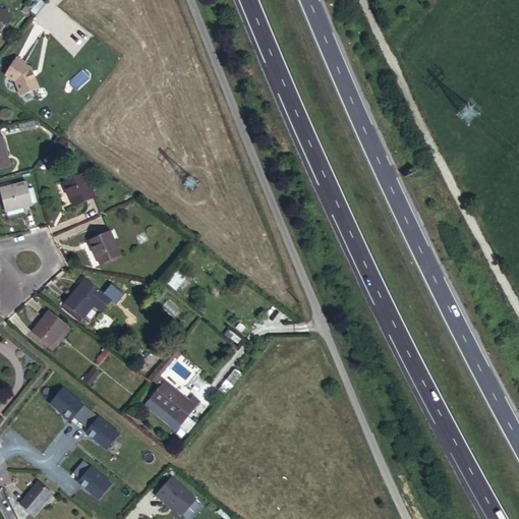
[(16,10),(1,0),(0,0),(0,25),(3,27),(16,10)]
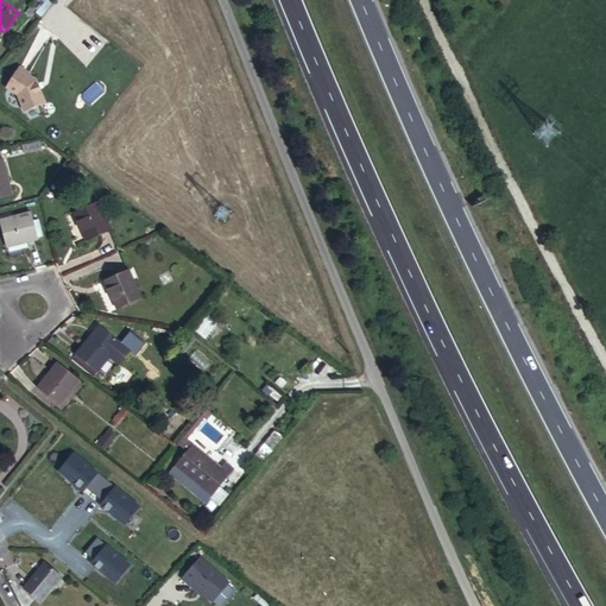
[(29,74),(19,67),(6,86),(17,93),(23,109),(43,102),(35,80),(27,75),(29,74)]
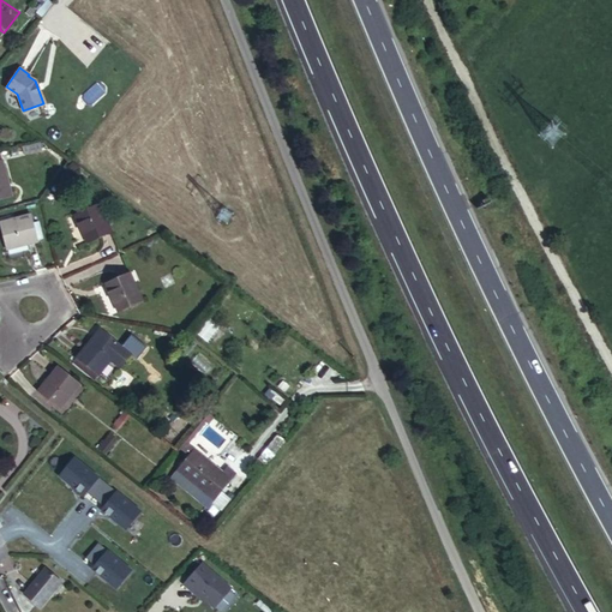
[(107,227),(94,198),(71,208),(84,237),(107,227)]
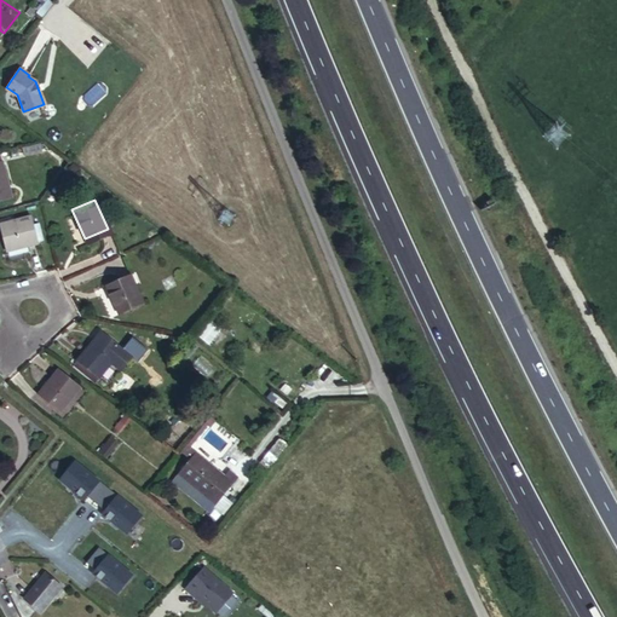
[(22,217),(0,223),(0,252),(30,242),(22,217)]
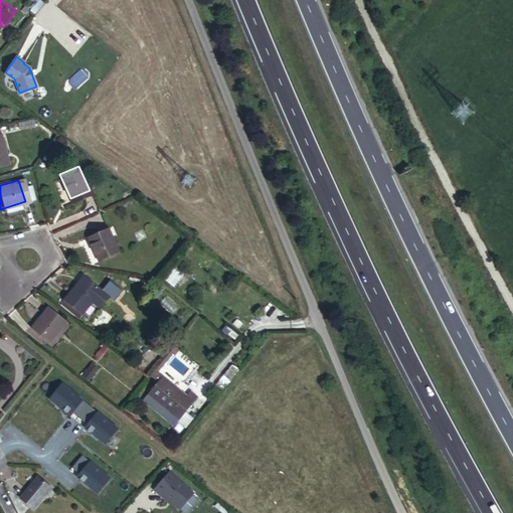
[(114,249),(104,225),(83,234),(94,258),(114,249)]
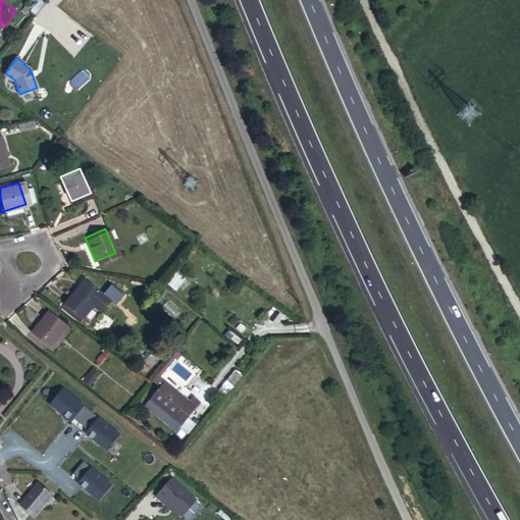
[(174,268),(165,282),(177,290),(186,275),(174,268)]
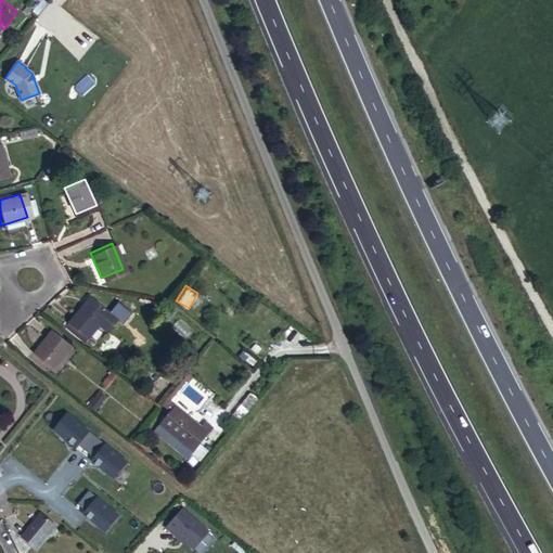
[(108,311),(89,295),(66,322),(87,338),(108,311)]
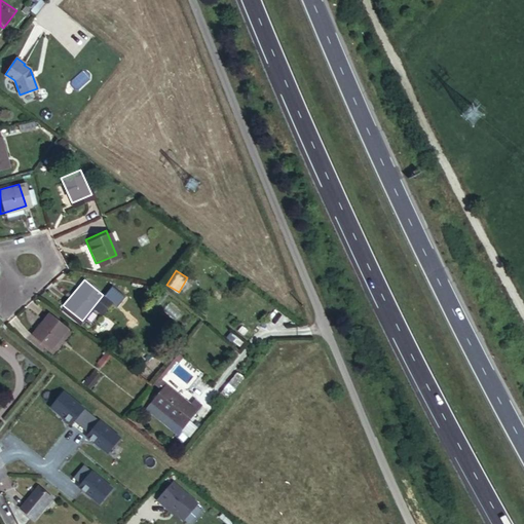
[(169,296),(163,292),(154,302),(160,305),(169,296)]
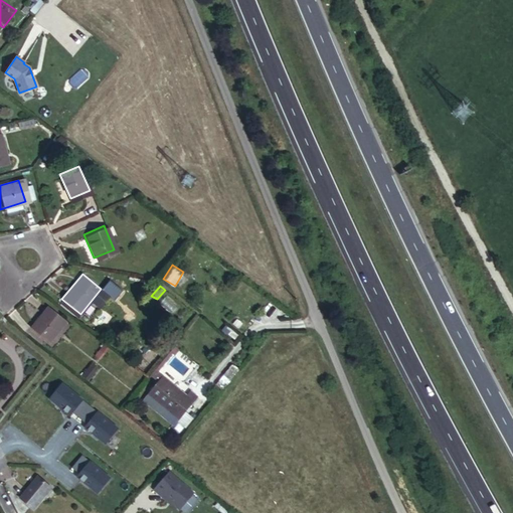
[(67,320),(49,305),(31,325),(51,340),(67,320)]
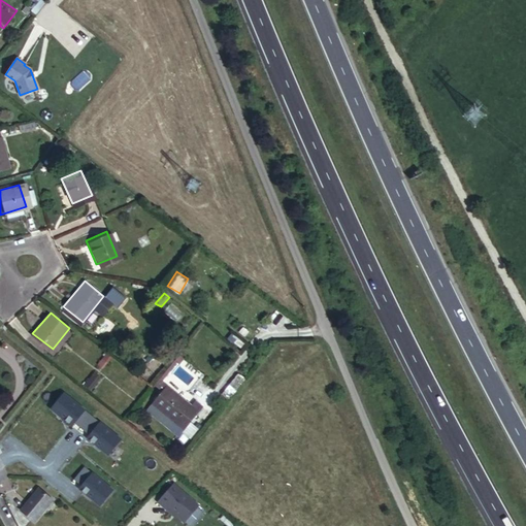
[(103,376),(98,371),(88,387),(92,391),(103,376)]
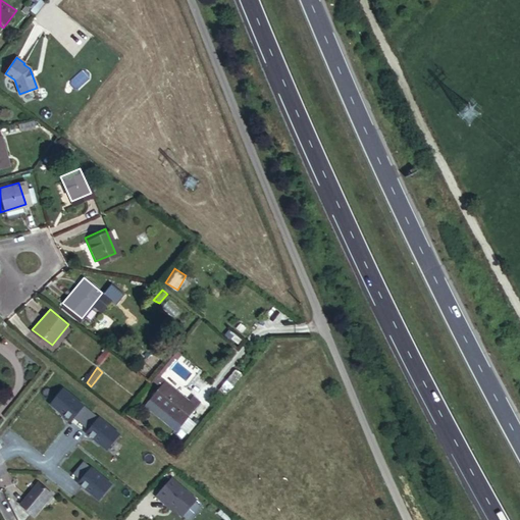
[(189,399),(166,380),(151,398),(174,416),(189,399)]
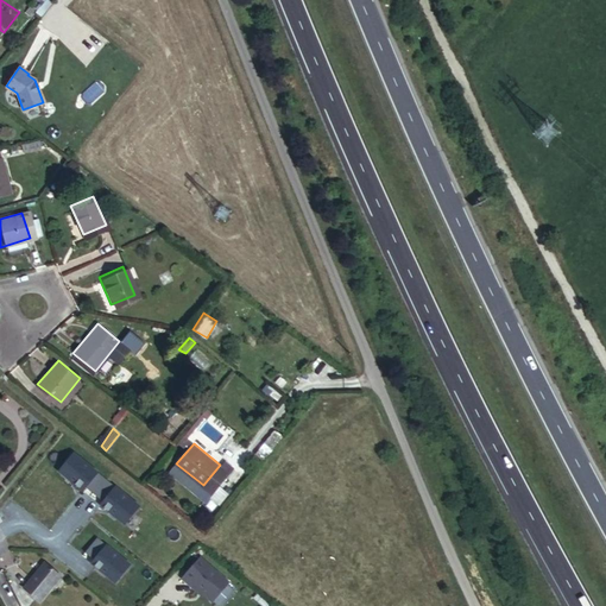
[(83,492),(99,472),(73,450),(56,471),(83,492)]
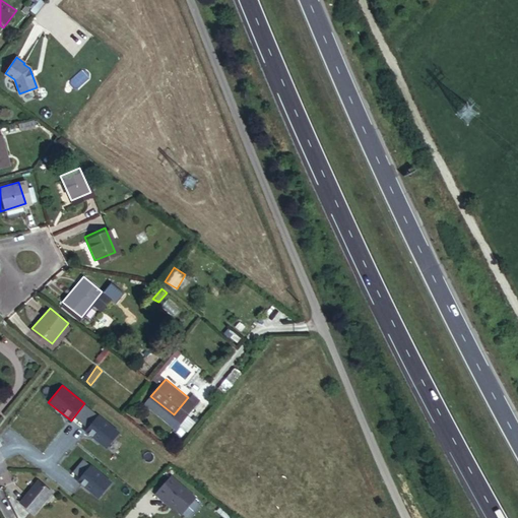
[(99,413),(83,430),(107,450),(121,433),(99,413)]
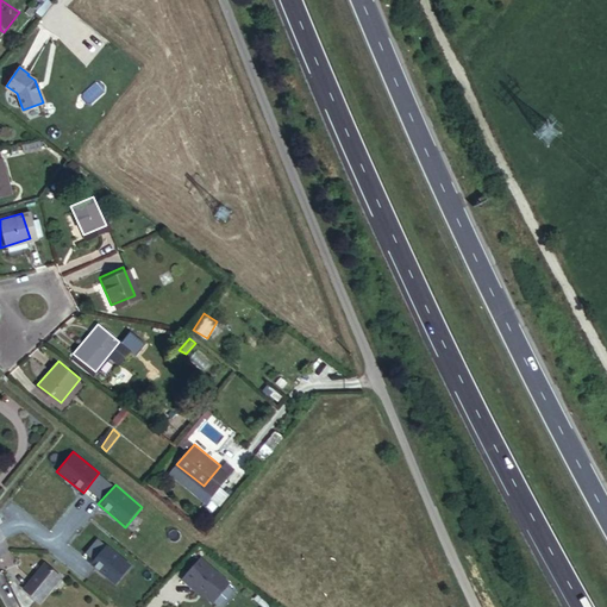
[(117,584),(132,564),(105,543),(88,563),(117,584)]
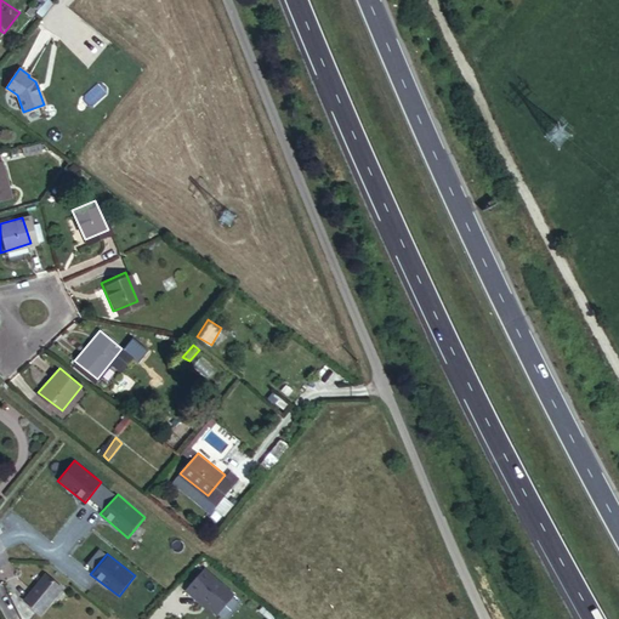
[(183,589),(215,617),(236,594),(203,566),(183,589)]
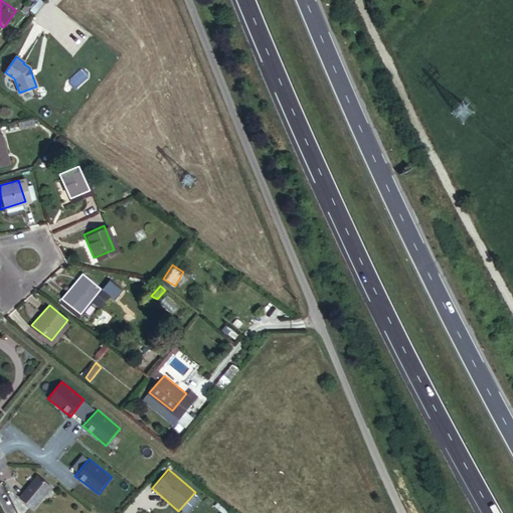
[(51,489),(37,478),(19,501),(33,512),(51,489)]
